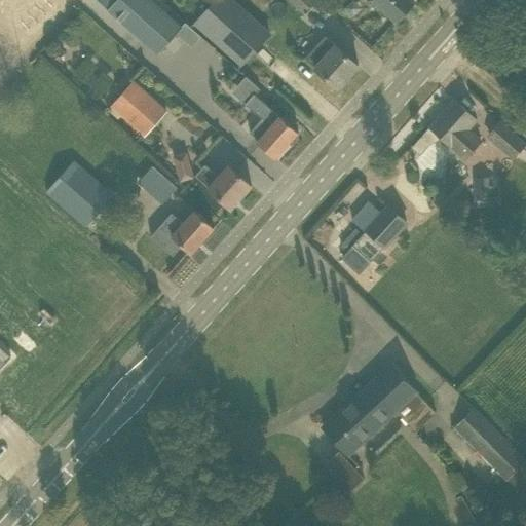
[(98,0),(158,53),(182,27),(151,0),(98,0)]
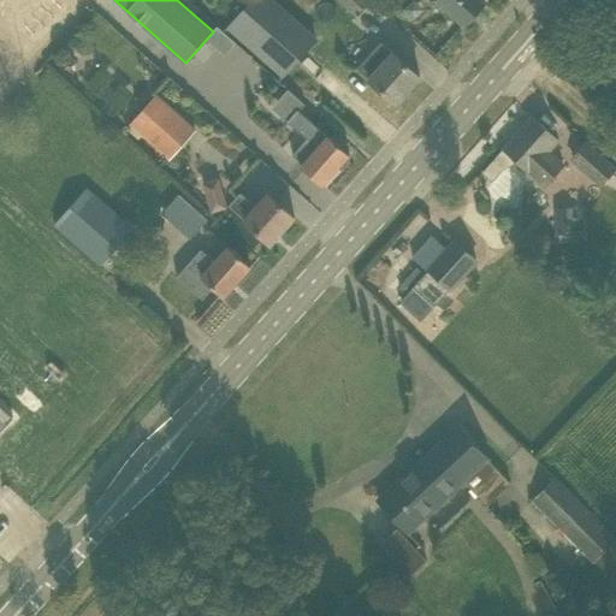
[(272,0),(250,0),(227,25),(286,78),(320,42),(272,0)]
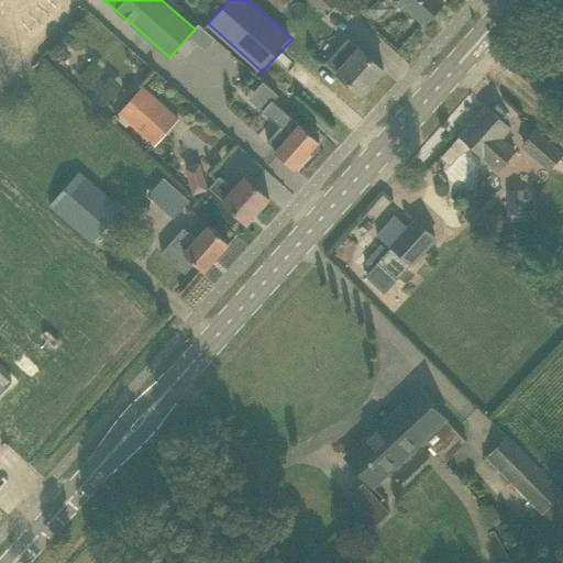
[(338,0),(308,0),(324,14),(338,0)]
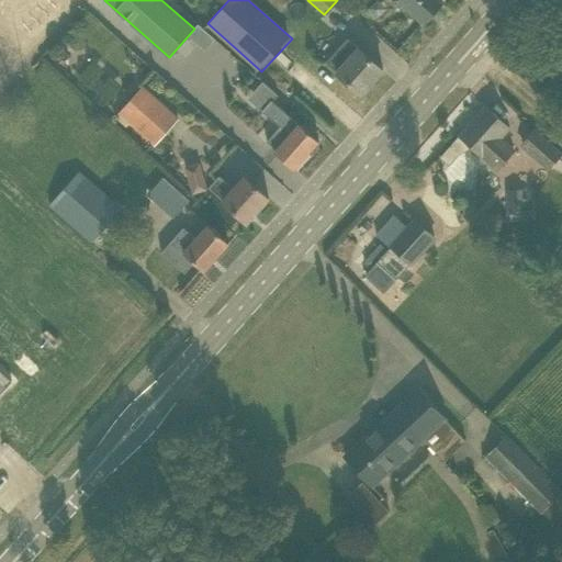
[(442,1),(440,0),(397,0),(424,22),(442,1)]
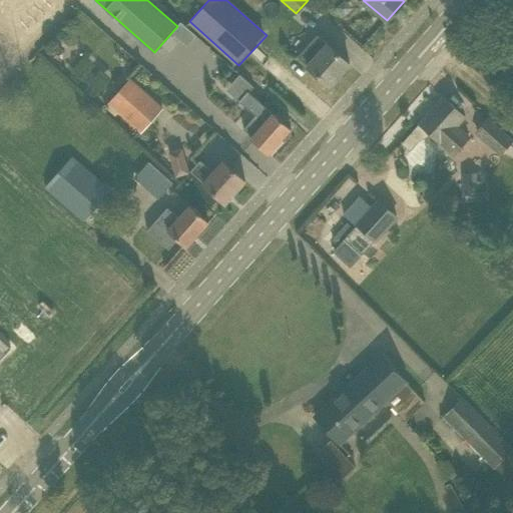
[(318,35),(298,57),(330,86),(350,63),(318,35)]
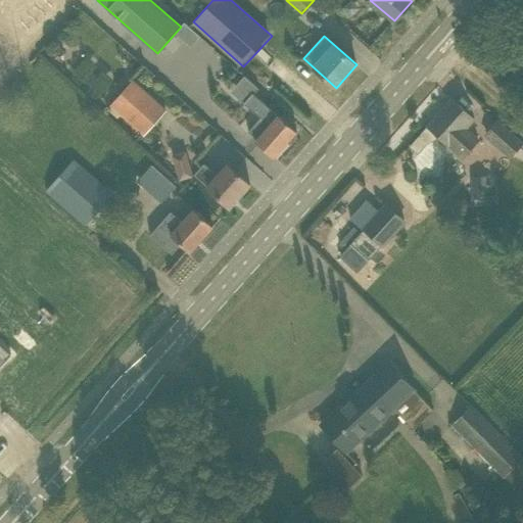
[(297,131),(255,94),(254,93),(258,88),(245,76),(231,91),(246,105),(246,106),(260,119),(248,132),(257,139),(255,141),(274,157),(297,131)]
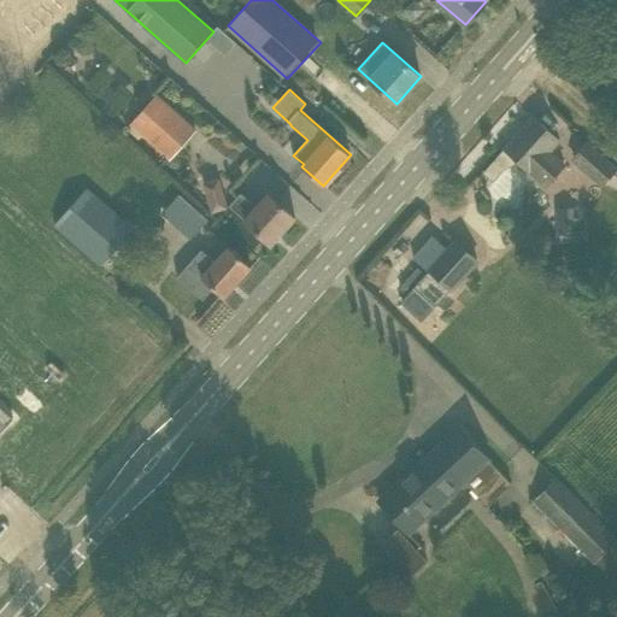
[(156,97),(130,123),(170,159),(194,131),(156,97)]
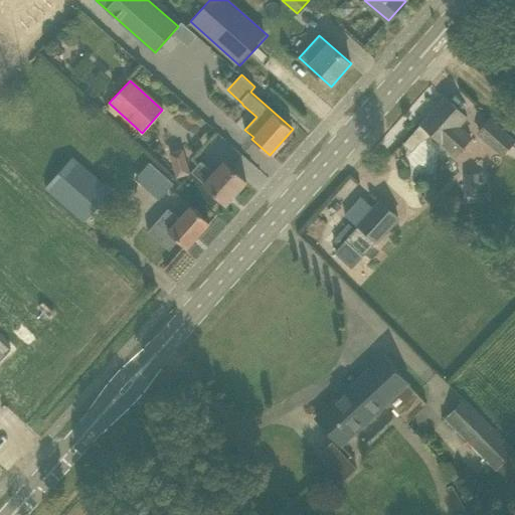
[(459,127),(467,119),(446,98),(421,124),(456,156),(472,138),(467,134),(459,127)]
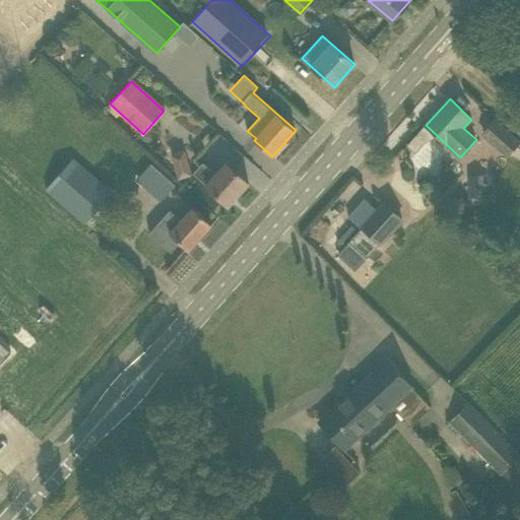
[(508,158),(519,144),(494,121),(481,134),(508,158)]
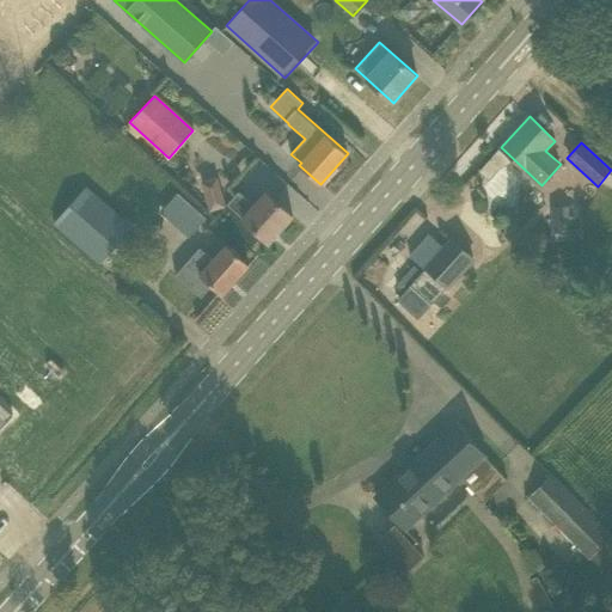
[(500,167),(490,159),(479,171),(488,179),(500,167)]
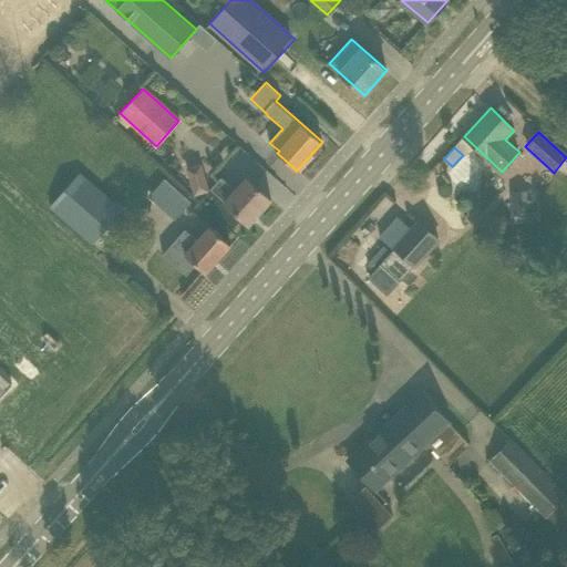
[(93,244),(123,212),(80,172),(50,204),(93,244)]
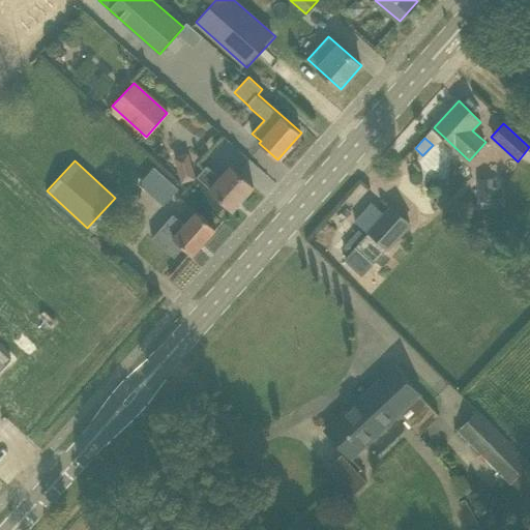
[(192,164),(177,168),(181,182),(196,178),(192,164)]
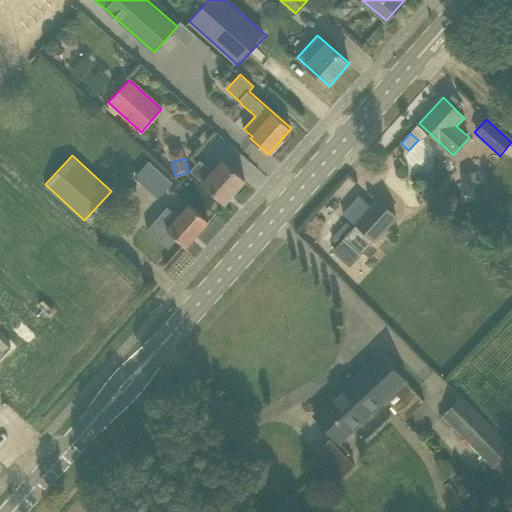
[(200,161),(190,172),(225,203),(245,180),(223,160),(212,172),(200,161)]
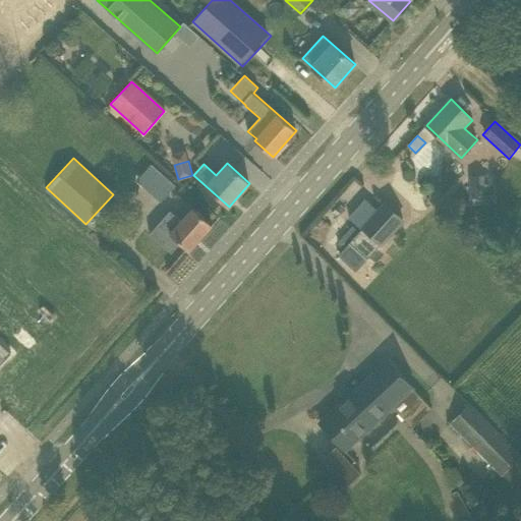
[(487,176),(469,176),(471,205),(493,204),(493,186),(487,186),(487,176)]
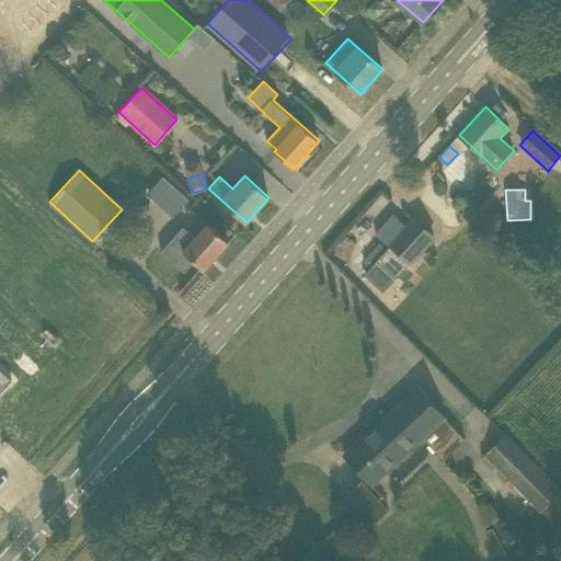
[(187,202),(180,195),(164,213),(172,219),(187,202)]
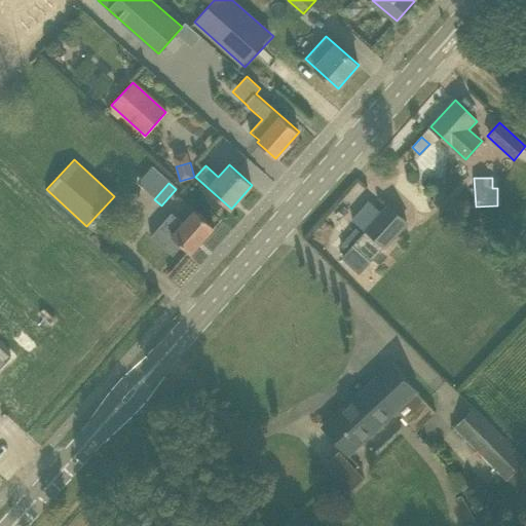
[(369,200),(351,220),(365,231),(382,212),(369,200)]
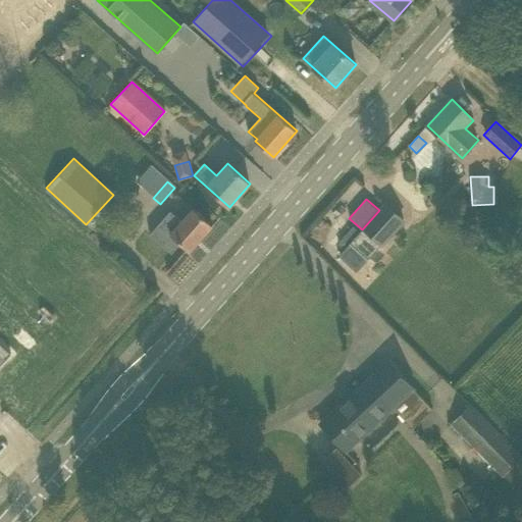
[(385,204),(350,244),(368,260),(404,220),(385,204)]
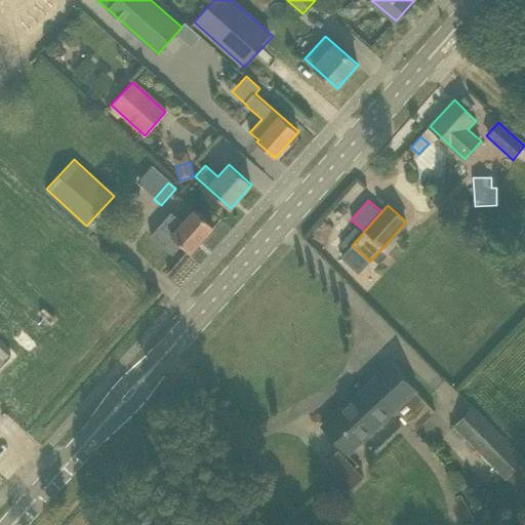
[(164,247),(173,237),(191,252),(213,227),(195,210),(183,224),(171,212),(161,224),(151,235),(164,247)]
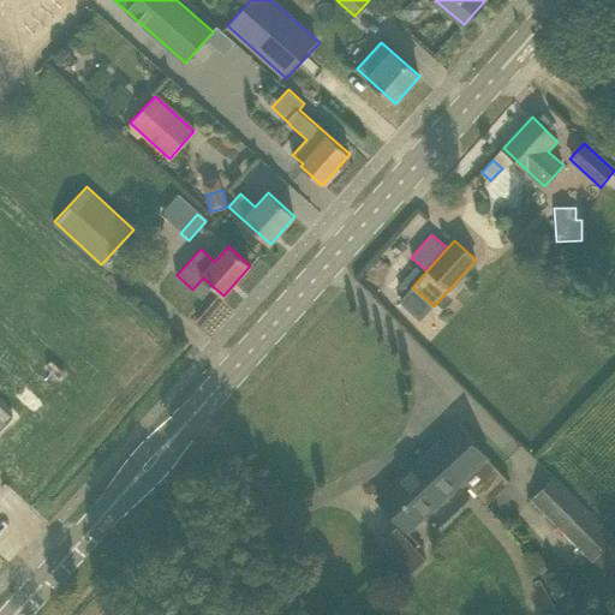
[(407,532),(412,529),(463,481),(485,505),(487,503),(479,495),(501,475),(508,483),(509,482),(458,425),(377,500),(407,532)]
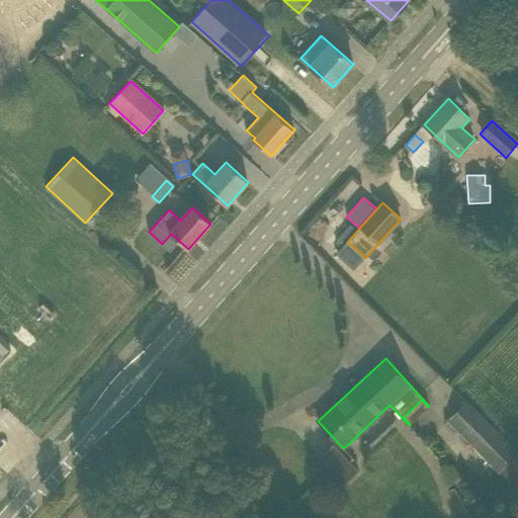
[(450,423),(499,470),(517,490),(517,453),(468,404),(450,423)]
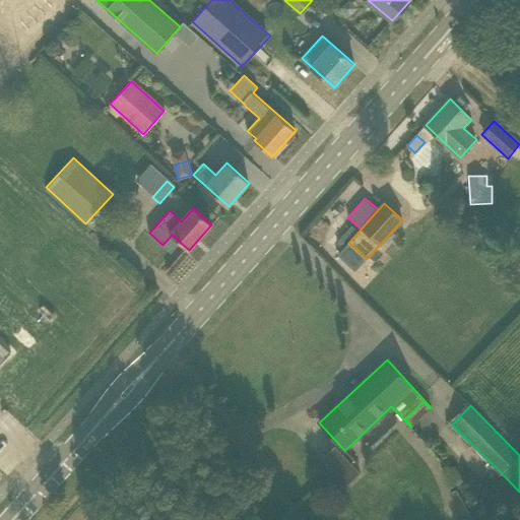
[(337,477),(327,485),(336,495),(345,486),(337,477)]
